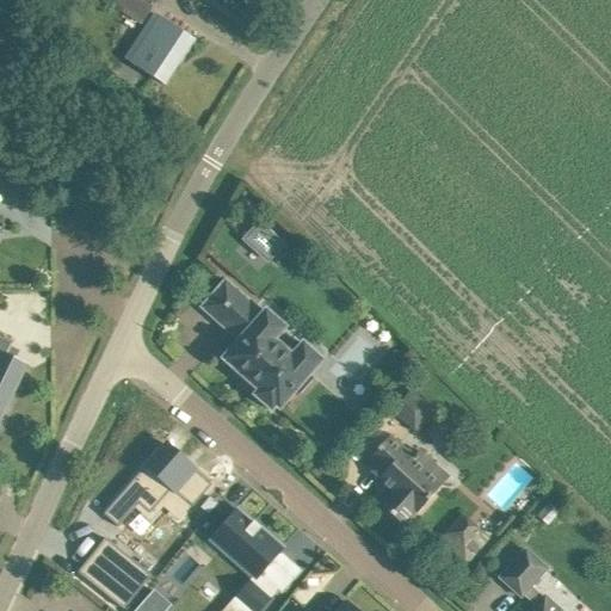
[(106,0),(142,24),(156,0),(106,0)]
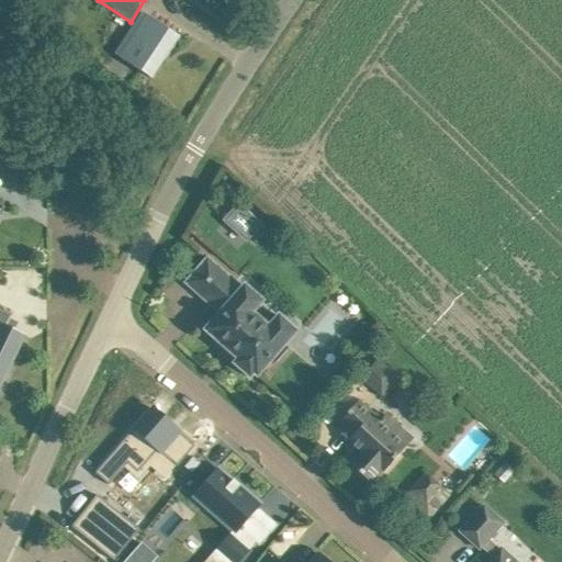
[(180,37),(147,15),(120,58),(153,79),(180,37)]
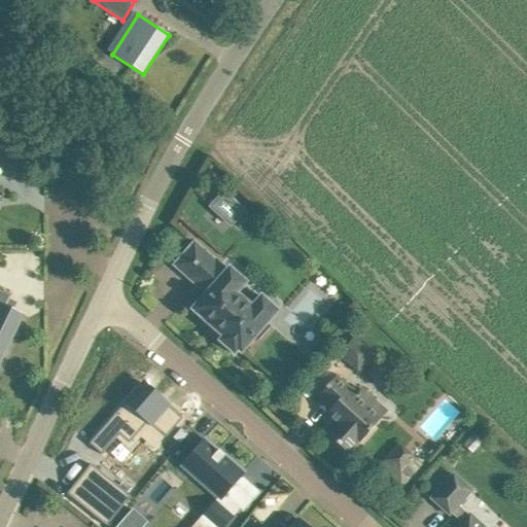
[(227,196),(212,211),(219,218),(224,211),(226,213),(230,209),(229,208),(234,201),(227,196)]
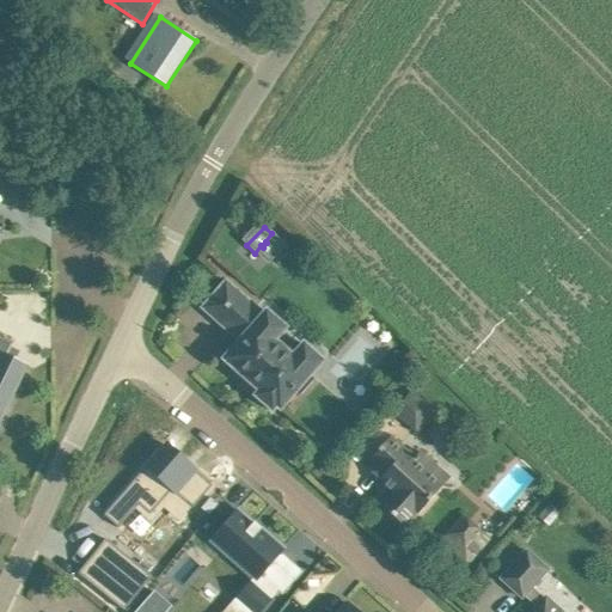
[(255,396),(271,411),(276,407),(280,409),(323,361),(304,344),(292,356),(274,341),(285,328),(265,311),(263,314),(226,282),(203,308),(240,341),(224,360),(259,391),(255,396)]
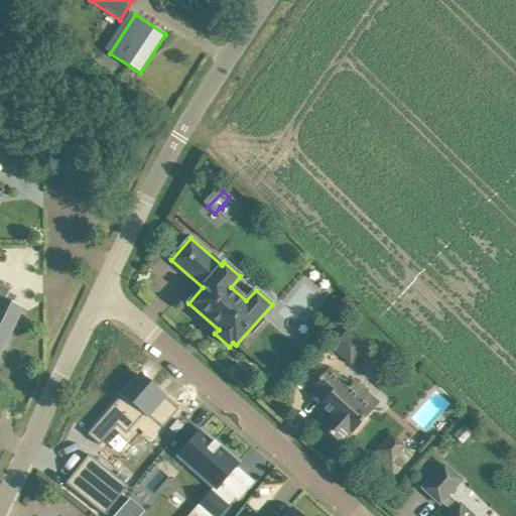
[(0,353),(22,307),(6,299),(10,291),(0,285),(0,353)]
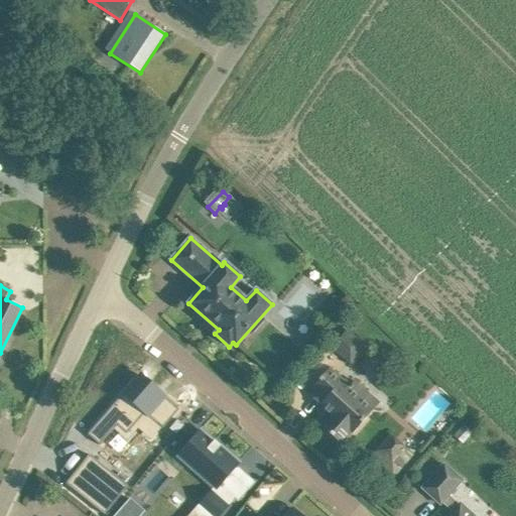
[(360,336),(357,339),(347,329),(331,348),(350,365),(351,364),(354,367),(372,346),(360,336)]
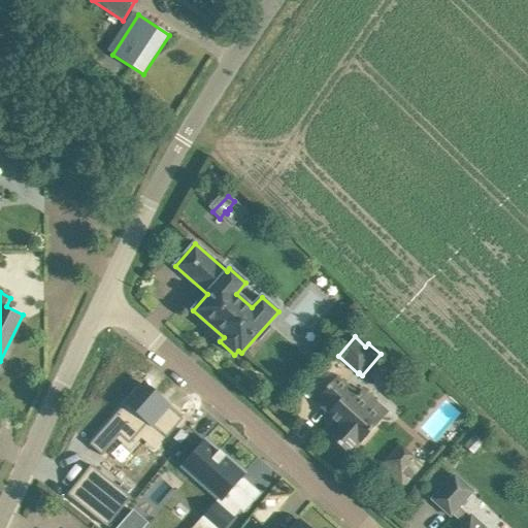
[(388,413),(375,401),(362,390),(357,395),(336,376),(318,398),(331,410),(328,415),(338,424),(327,436),(349,455),(360,443),(361,443),(388,413)]
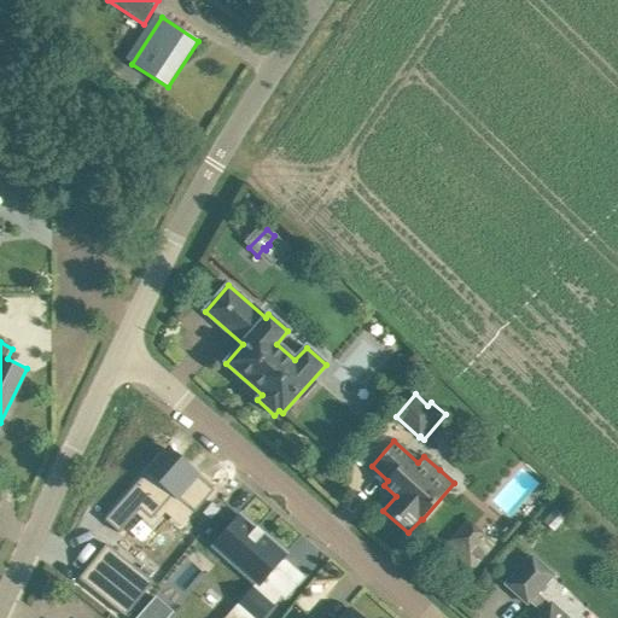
[(168,449),(105,520),(120,534),(140,509),(152,519),(174,494),(196,513),(215,490),(168,449)]
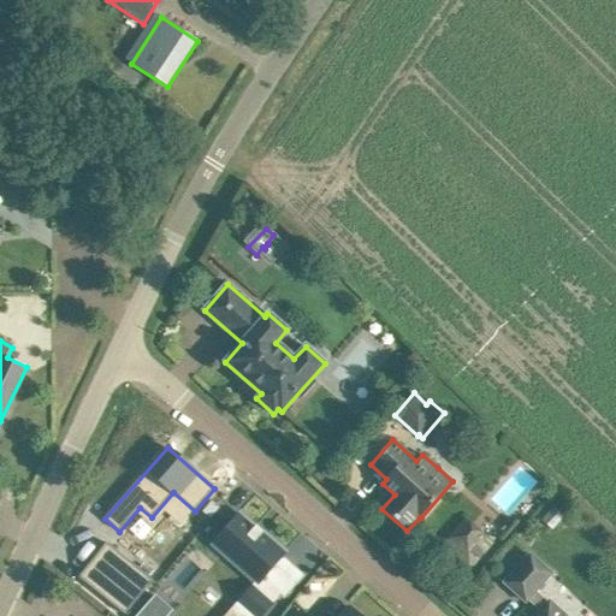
[(240,514),(212,545),(254,582),(255,582),(237,603),(252,615),(261,615),(273,603),(279,596),(291,582),(273,567),(282,556),(285,552),(264,533),(261,534),(254,527),(240,514)]
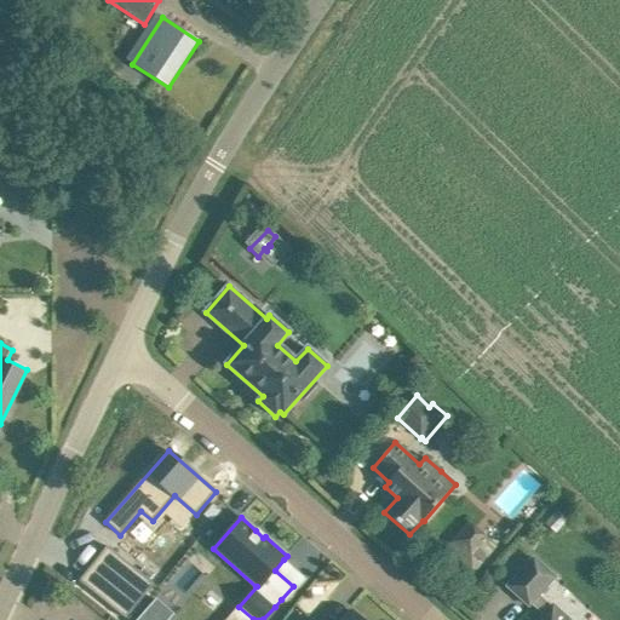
[(469,522),(446,549),(472,572),(494,545),(469,522)]
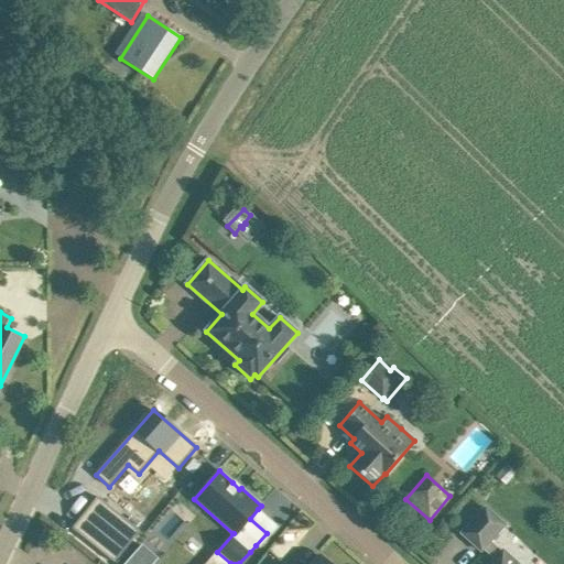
[(140,531),(97,497),(71,529),(115,563),(140,531)]
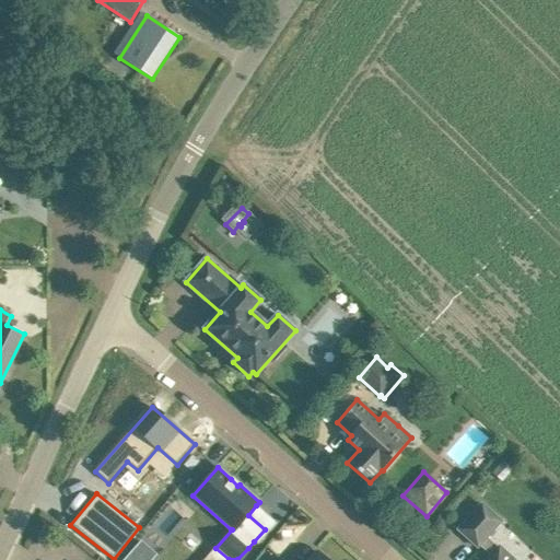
[(513,559),(499,547),(498,547),(486,537),(501,522),(481,503),(457,529),(477,547),(479,545),(490,556),(486,559),(513,559)]
